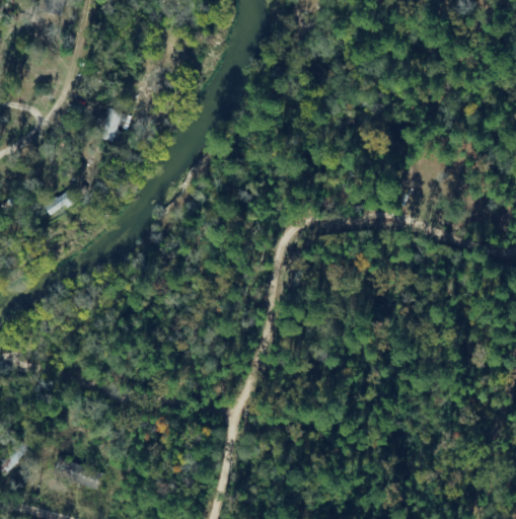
[(46,0),(44,12),(64,16),(67,0),(46,0)]
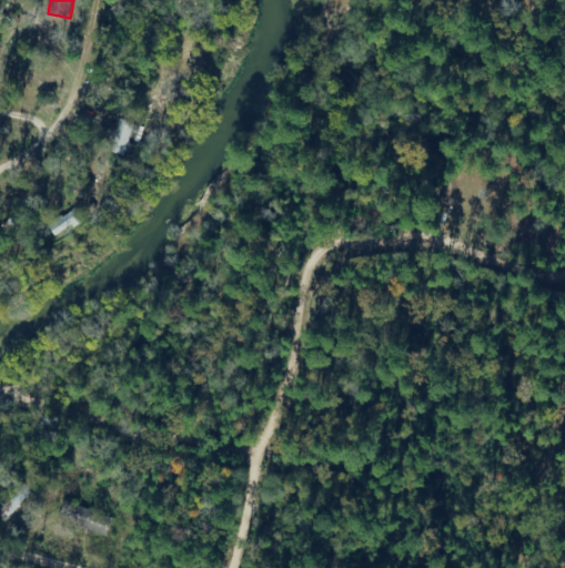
[(109,151),(124,155),(134,122),(119,118),(109,151)]
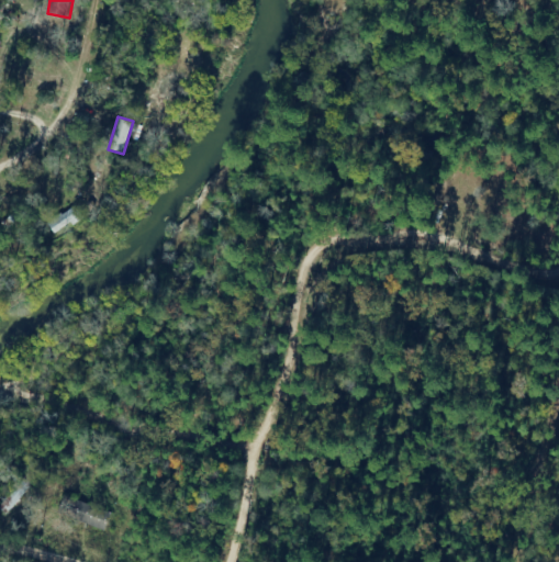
[(84,216),(75,204),(48,223),(57,236),(84,216)]
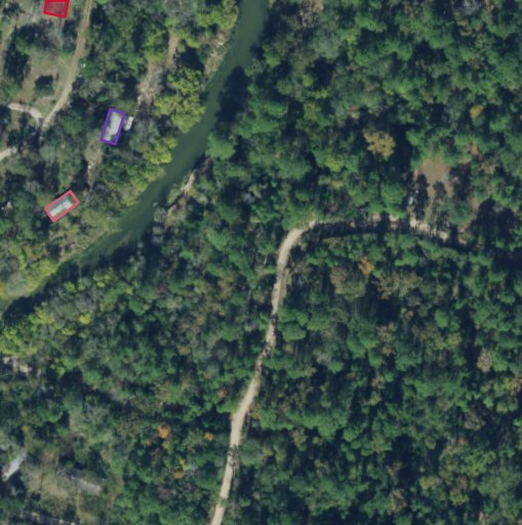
[(0,472),(7,479),(24,460),(17,453),(0,472)]
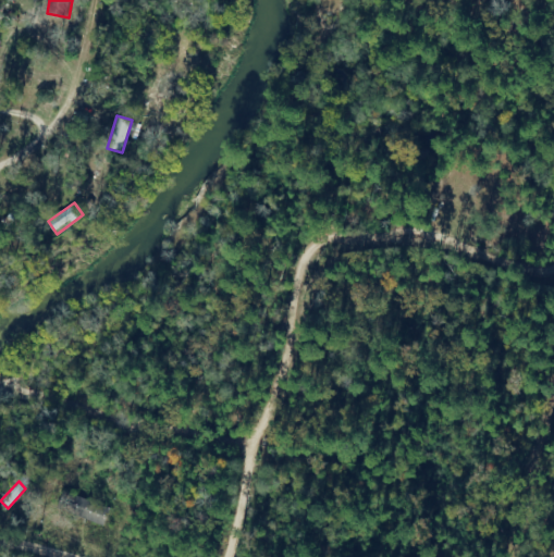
[(112,507),(61,492),(56,510),(107,525),(112,507)]
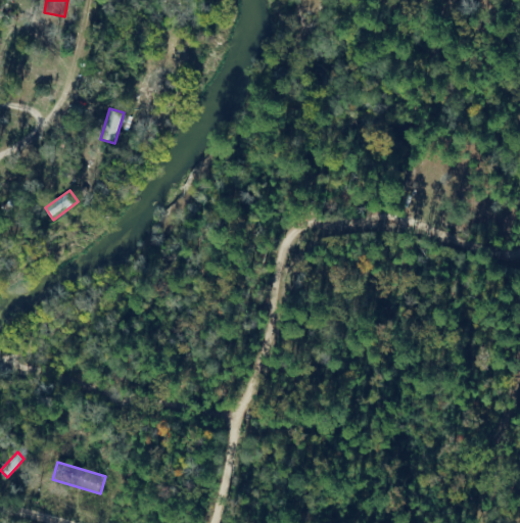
All buildings are outlined.
